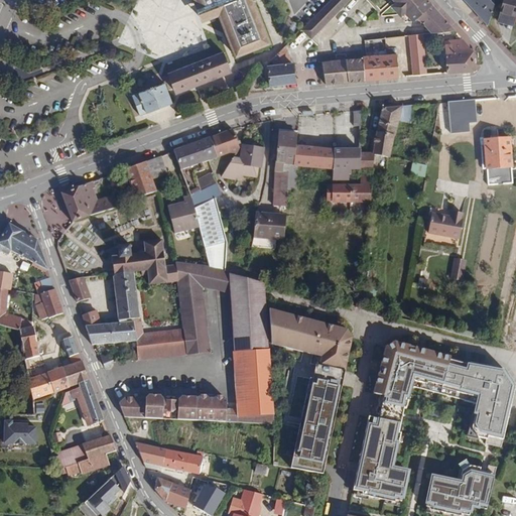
[(233,47),(266,34),(253,1),(254,0),(196,0),(220,12),(233,47)]
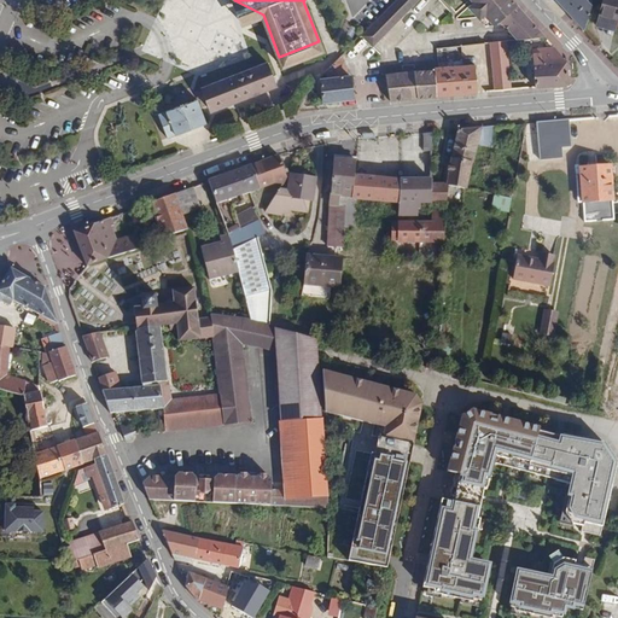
[(418,0),(395,0),(377,19),(371,25),(361,35),(372,47),(418,0)]
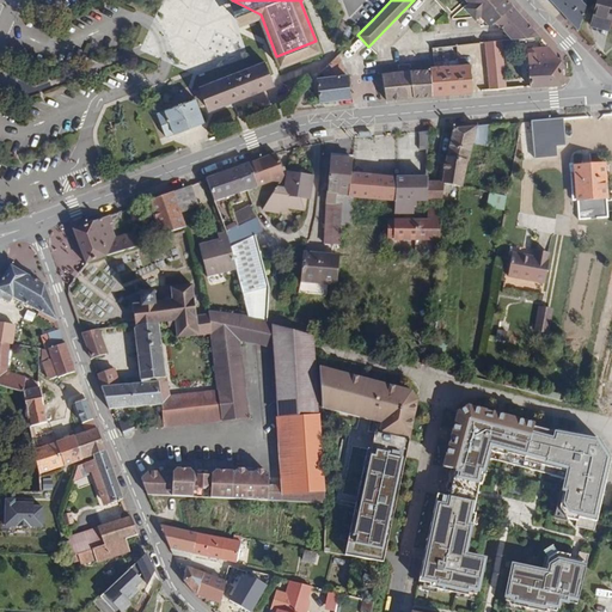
[(465,0),(467,2),(463,7),(473,19),(478,14),(484,20),(493,20),(495,19),(497,17),(501,20),(505,20),(515,11),(510,6),(510,5),(506,0),(465,0)]
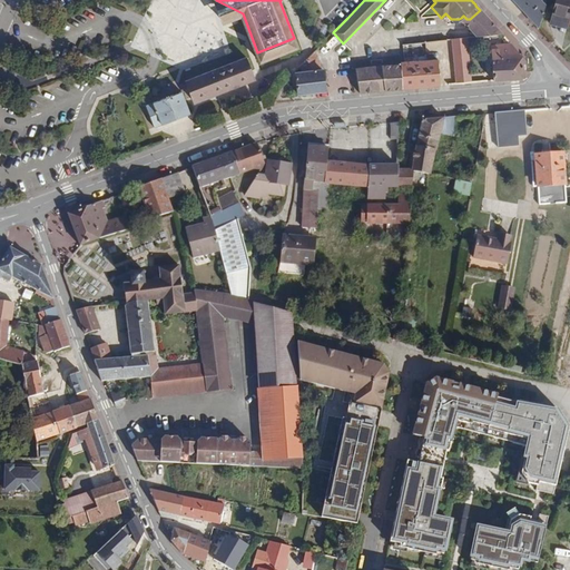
[(546,7),(539,0),(511,0),(539,29),(546,7)]
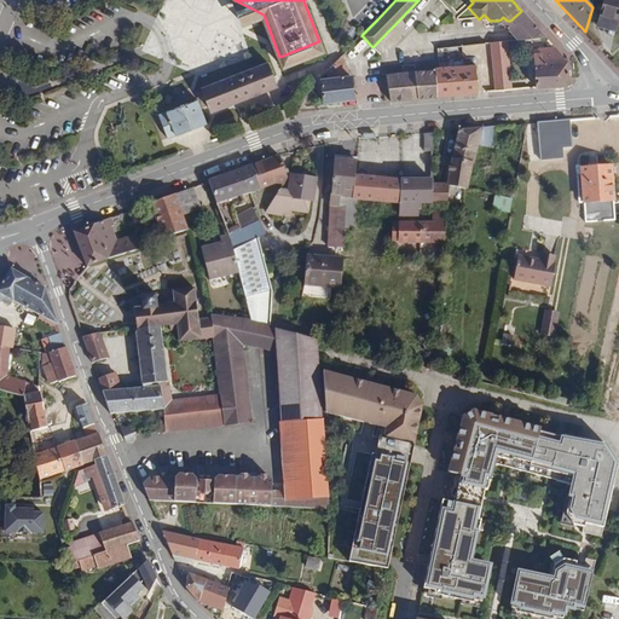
[(618,0),(603,0),(600,17),(618,22),(618,0)]
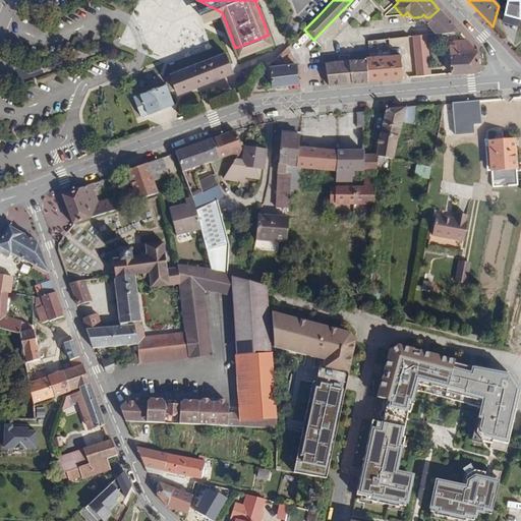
[(452,29),(455,26),(439,8),(435,4),(435,5),(439,9),(429,17),(426,17),(423,14),(421,16),(436,33),(442,33),(450,25),(452,29)]
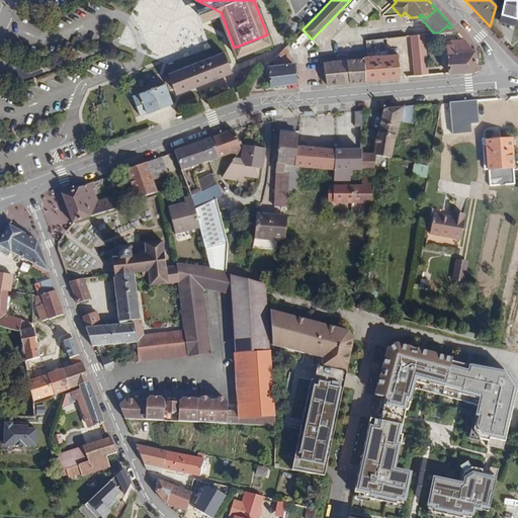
[(517,18),(502,14),(500,22),(515,26),(517,18)]
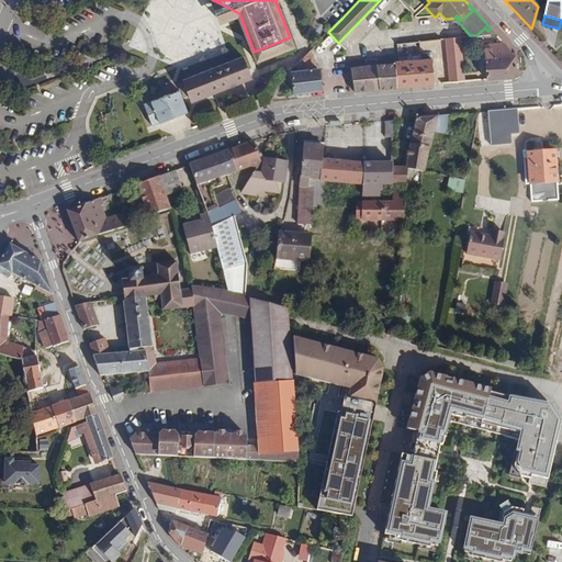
[(465,81),(460,36),(446,38),(449,82),(465,81)]
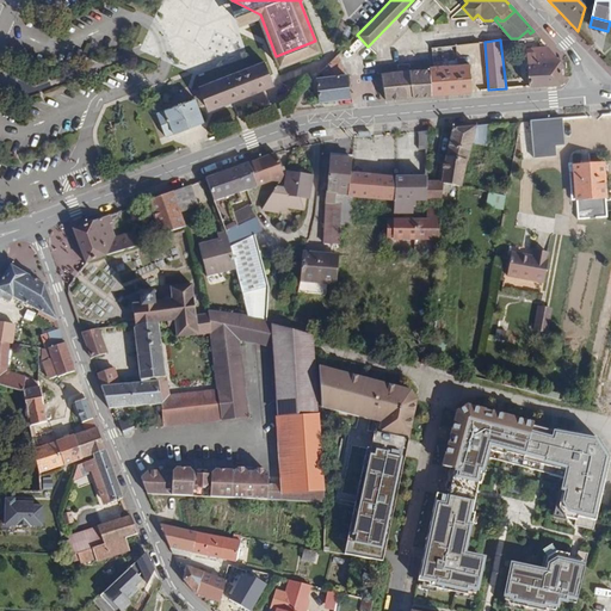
[(319,50),(315,41),(276,56),(281,66),(319,50)]
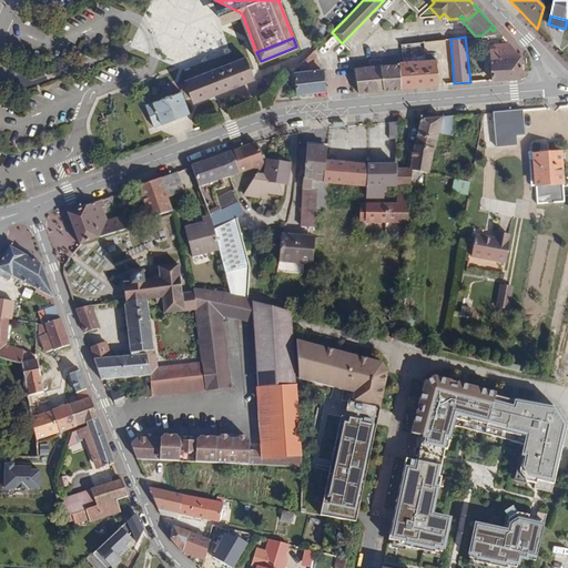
[(520,56),(506,40),(503,40),(503,43),(498,44),(496,46),(488,46),(492,80),(523,78),(520,56)]
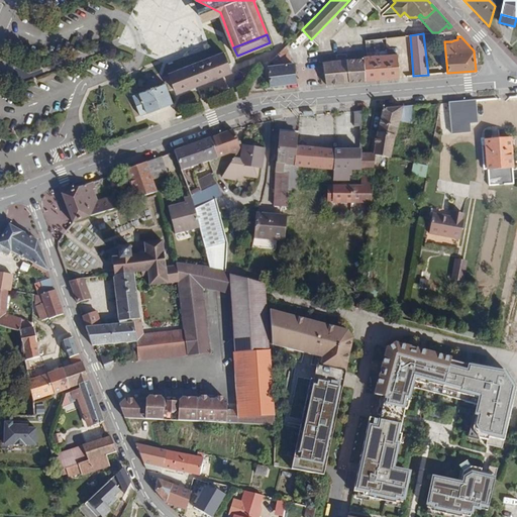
[(297,62),(282,49),(273,60),(275,66),(269,67),(271,85),(299,82),(297,62)]
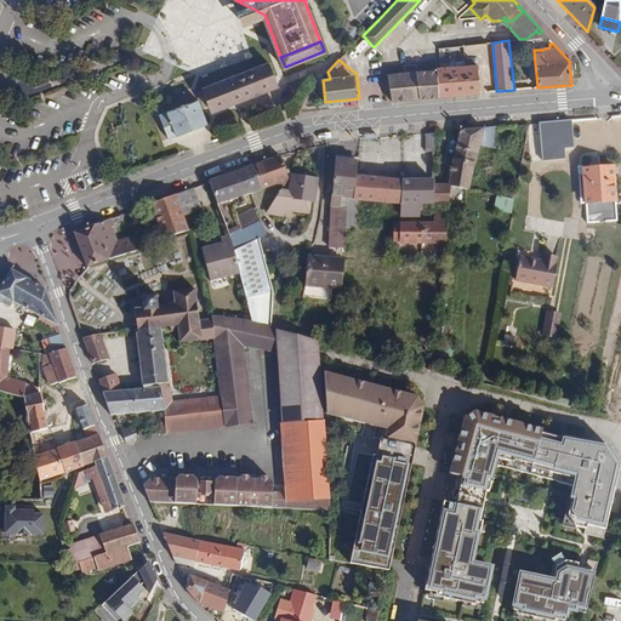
[(278,83),(269,61),(203,87),(206,96),(210,108),(278,83)]
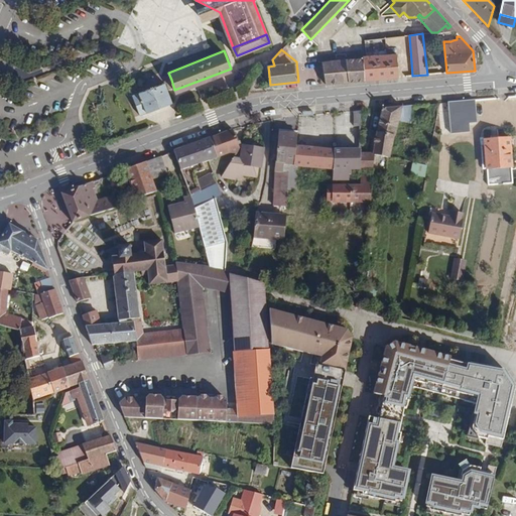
[(373,55),(366,55),(366,58),(365,80),(398,77),(396,52),(394,52),(385,53),(380,54),(380,50),(372,51),(373,55)]
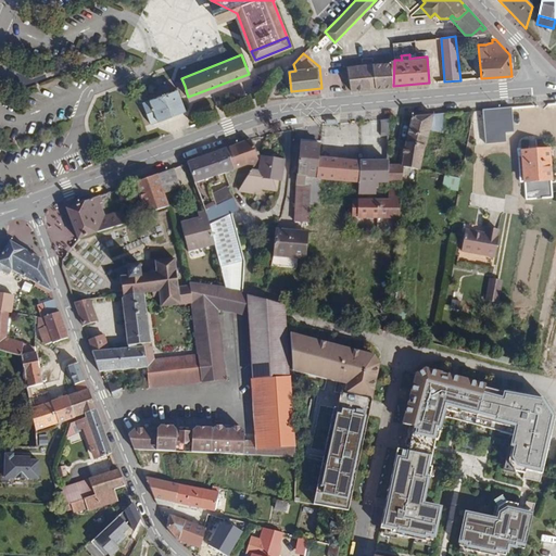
[(394,63),(394,60),(390,61),(390,62),(346,66),(350,91),(393,86),(394,63)]
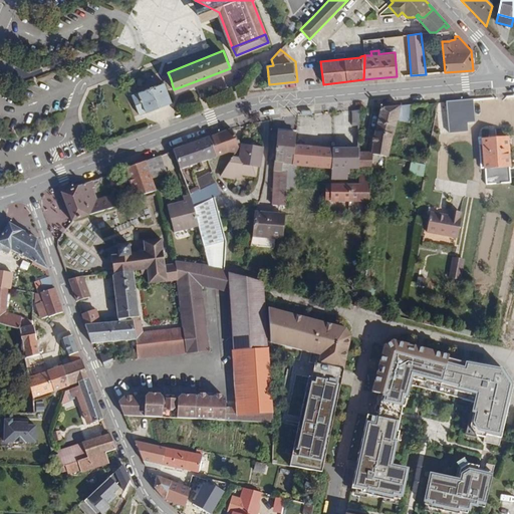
[(172,101),(164,82),(132,94),(140,114),(159,106),(172,101)]
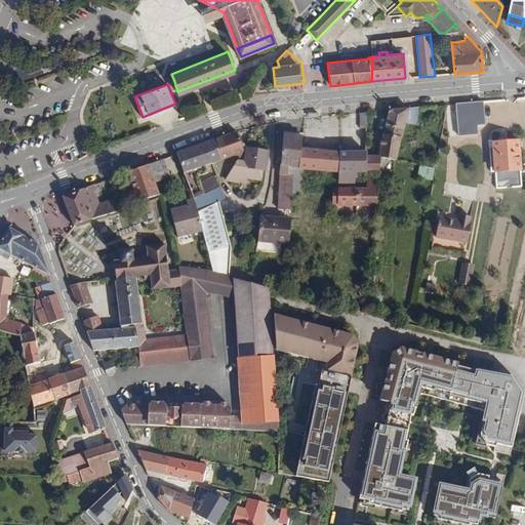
[(484,125),(482,102),(455,105),(458,136),(478,134),(477,125),(484,125)]
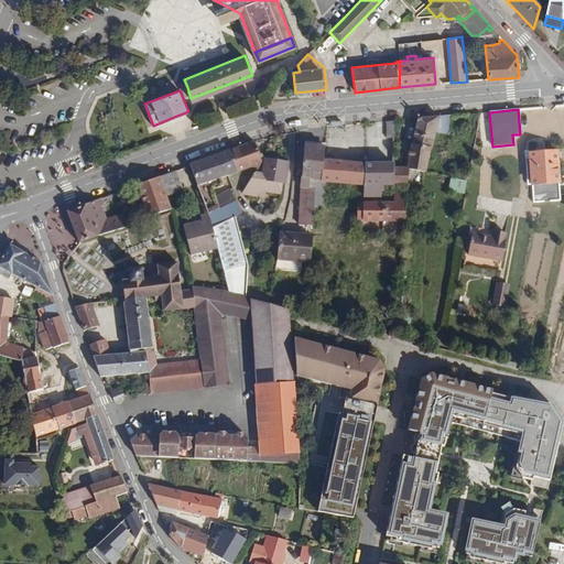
[(413,137),(411,144),(430,149),(431,150),(435,132),(448,136),(452,119),(454,119),(454,116),(444,117),(416,119),(413,137)]
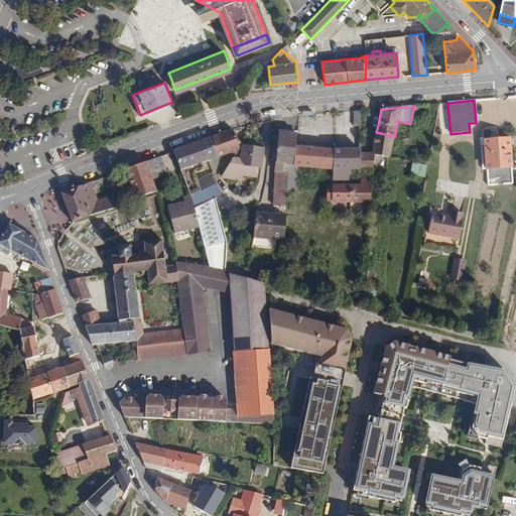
[(232,129),(211,138),(218,155),(231,151),(237,154),(240,148),(232,129)]
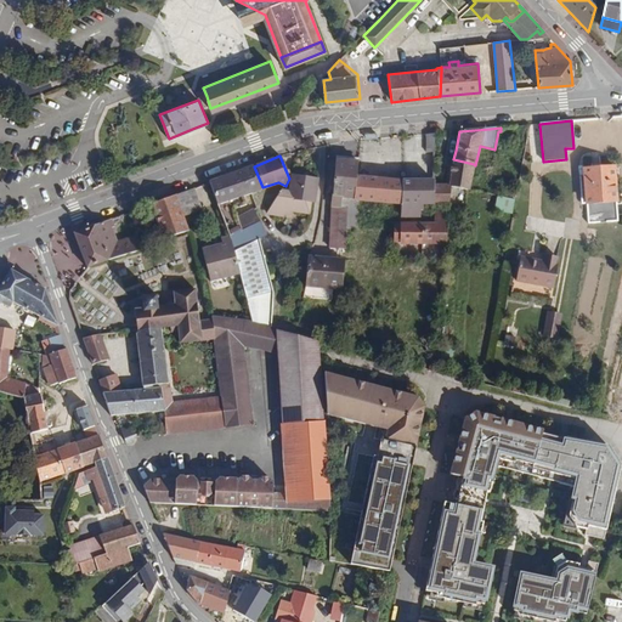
[(474,164),(453,159),(452,163),(452,167),(451,173),(450,181),(450,185),(450,187),(469,191),(474,164)]
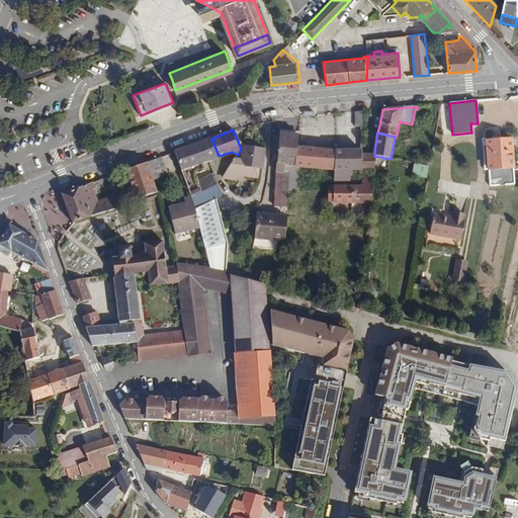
[(295,167),(296,147),(297,136),(280,134),(276,169),(291,170),(291,166),(295,167)]
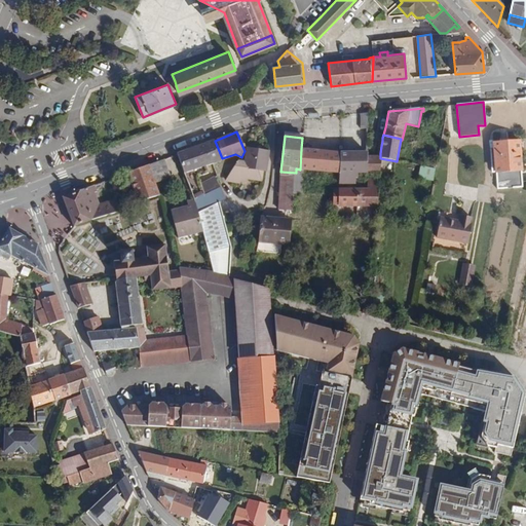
[(193,198),(194,199),(194,201),(222,185),(224,183),(228,177),(231,173),(226,170),(220,173),(216,176),(202,182),(198,173),(203,171),(204,174),(210,171),(208,164),(211,163),(211,165),(223,161),(222,158),(215,141),(177,155),(186,181),(193,198)]
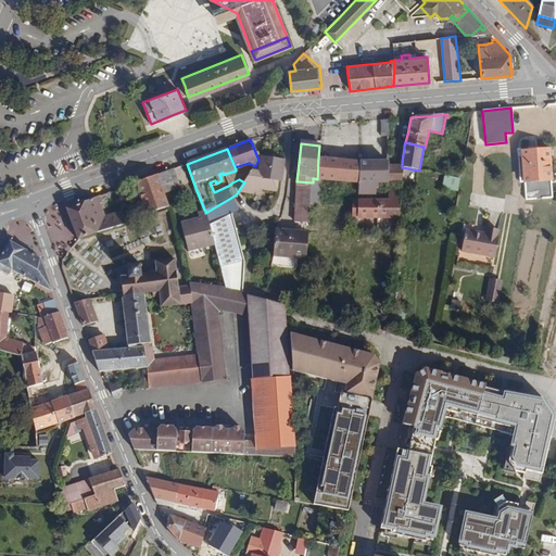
[(518,159),(520,184),(523,182),(526,200),(553,198),(548,149),(521,151),(521,159),(518,159)]
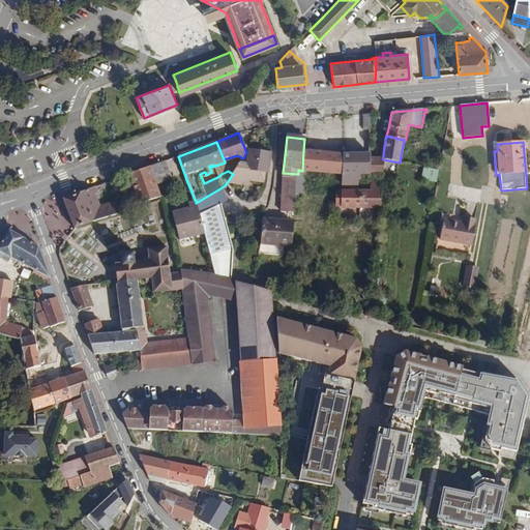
[(233,174),(230,178),(235,181),(241,185),(244,180),(263,182),(264,172),(268,173),(270,153),(249,150),(246,165),(240,163),(233,174)]
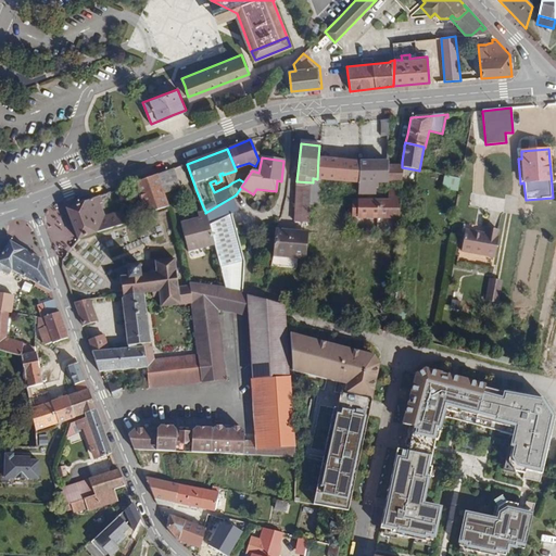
[(346,181),(358,181),(358,162),(318,158),(317,179),(313,178),(313,182),(311,204),(319,205),(320,179),(346,181)]
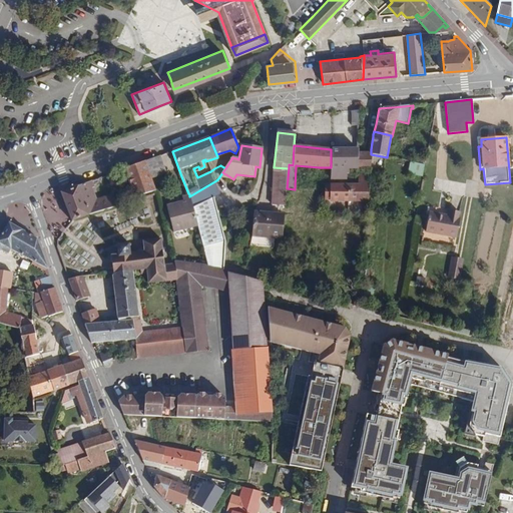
[(358,168),(358,152),(358,149),(331,149),(331,167),(347,168),(358,168)]
